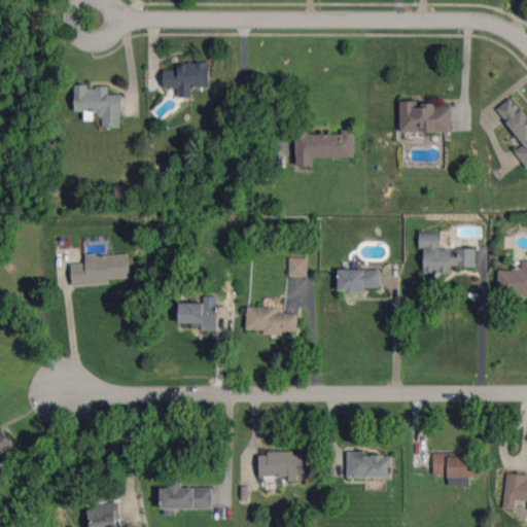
[(210,86),(209,62),(178,63),(178,70),(164,70),(165,88),(179,86),(179,98),(192,97),(192,86),(210,86)]
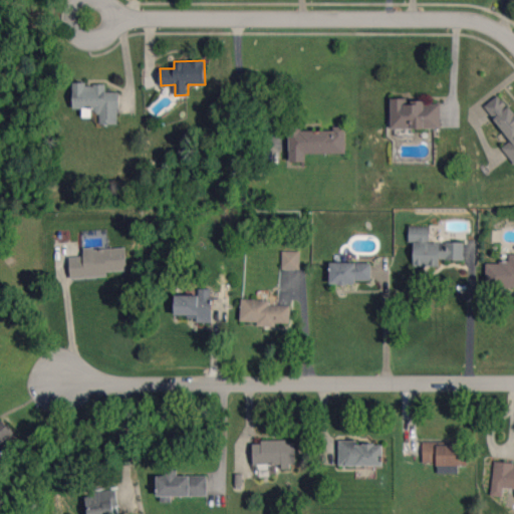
[(73,107),(93,107),(93,113),(99,112),(99,123),(118,123),(118,91),(105,91),(105,83),(73,84),(73,107)]
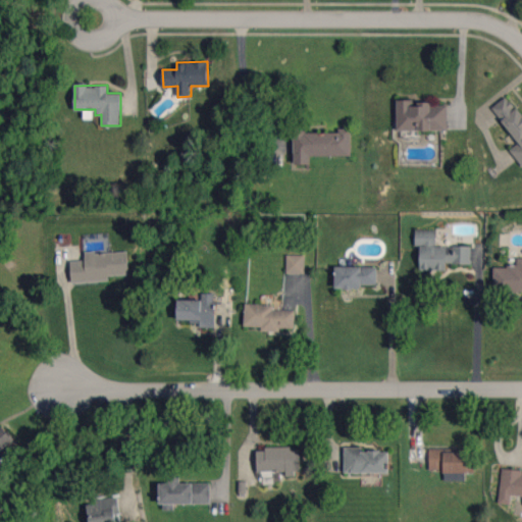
[(519,143),(510,149),(521,165),(521,114),(509,95),(492,106),(519,143)]
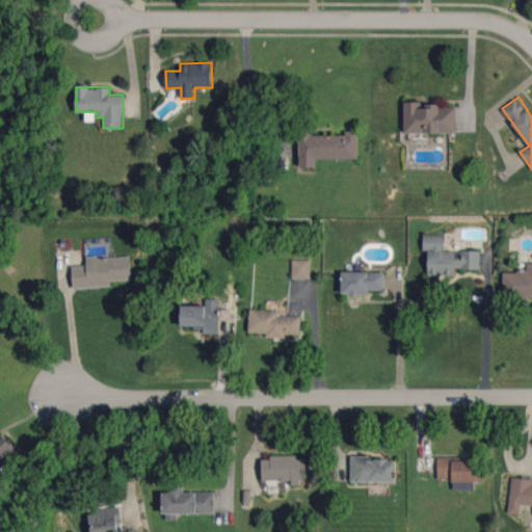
[(405,133),(456,132),(455,104),(404,104),(405,133)]
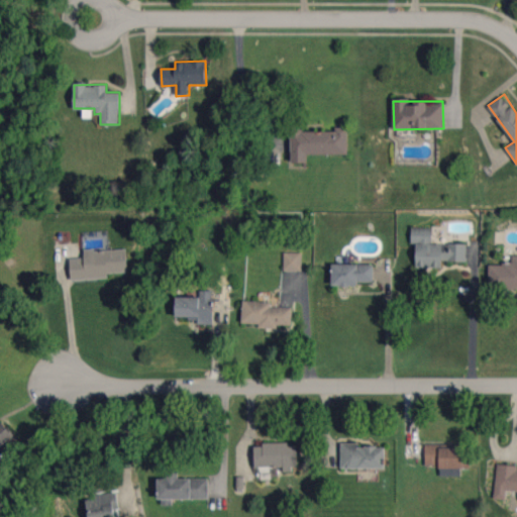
[(347,153),(347,129),(302,130),(302,127),(291,127),(291,162),(307,162),(307,154),(347,153)]
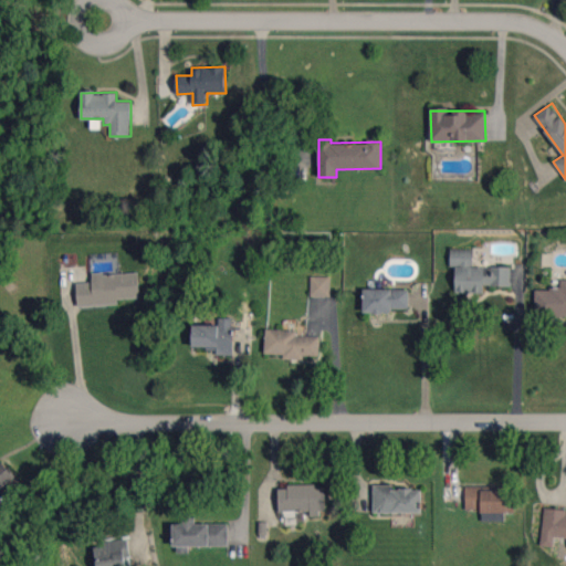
[(473,250),(450,249),(450,265),(472,265),(473,250)]
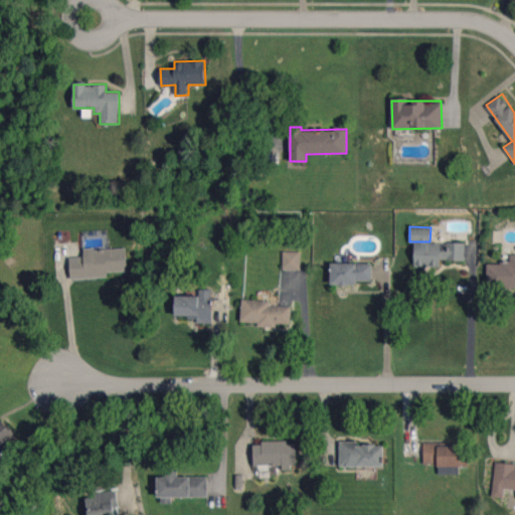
[(414,267),(441,267),(441,261),(465,261),(465,243),(414,242),(414,267)]
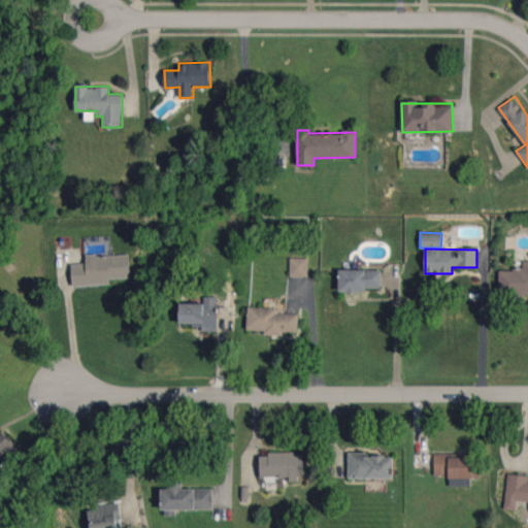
[(129,254),(85,256),(85,263),(71,264),(72,286),(111,284),(110,278),(130,277),(129,254)]
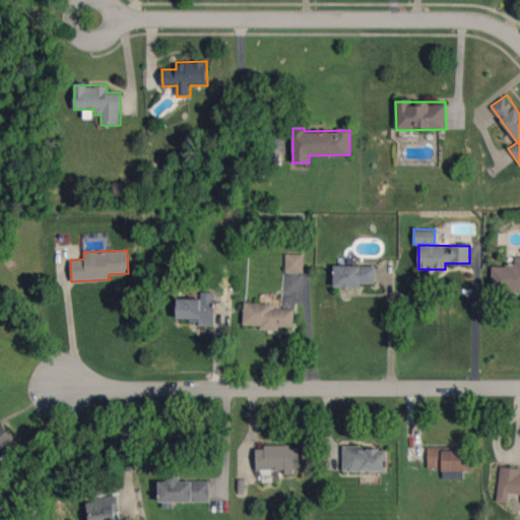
[(285,272),(304,272),(304,254),(285,254),(285,272)]
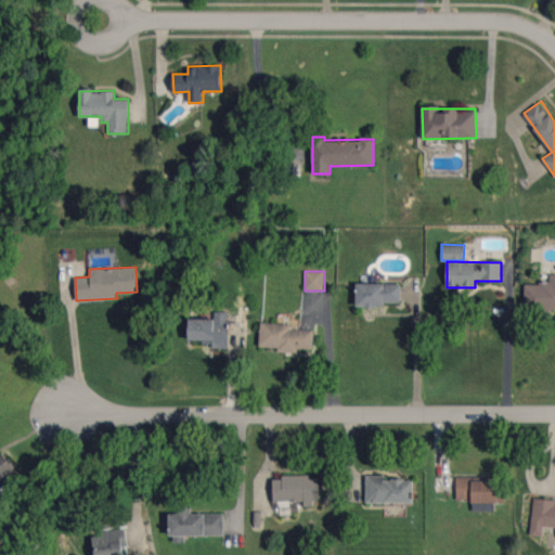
[(525,283),(524,310),(554,309),(554,273),(550,274),(550,283),(525,283)]
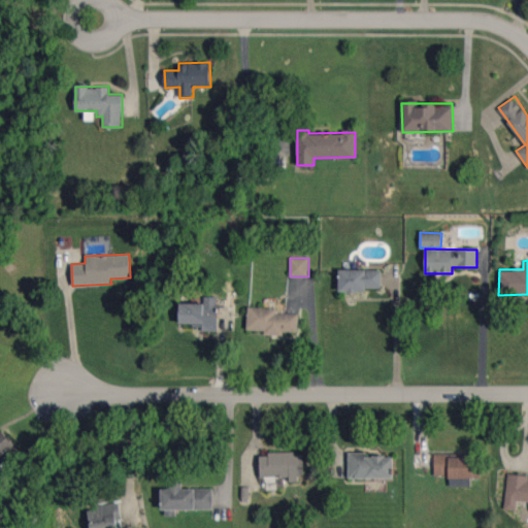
[(381,288),(382,270),(339,269),(339,292),(366,292),(366,288),(381,288)]
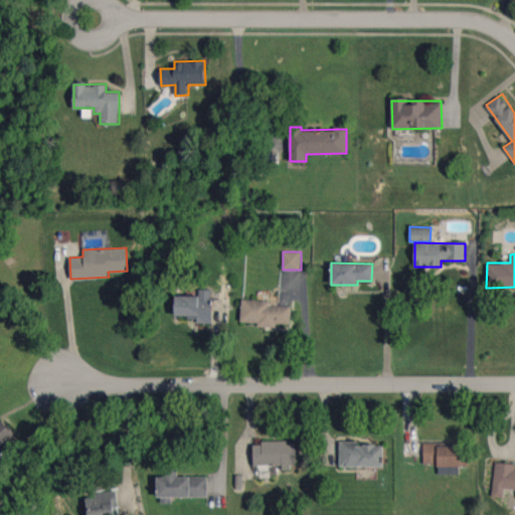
[(199,296),(175,296),(175,317),(196,317),(196,323),(211,323),(212,290),(199,290),(199,296)]
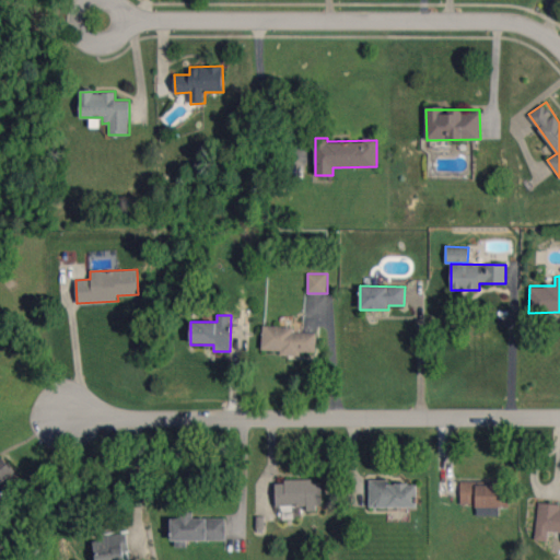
[(317,333),(293,333),(294,326),(263,326),(263,349),(280,350),(279,354),(303,356),(303,351),(316,352),(317,333)]
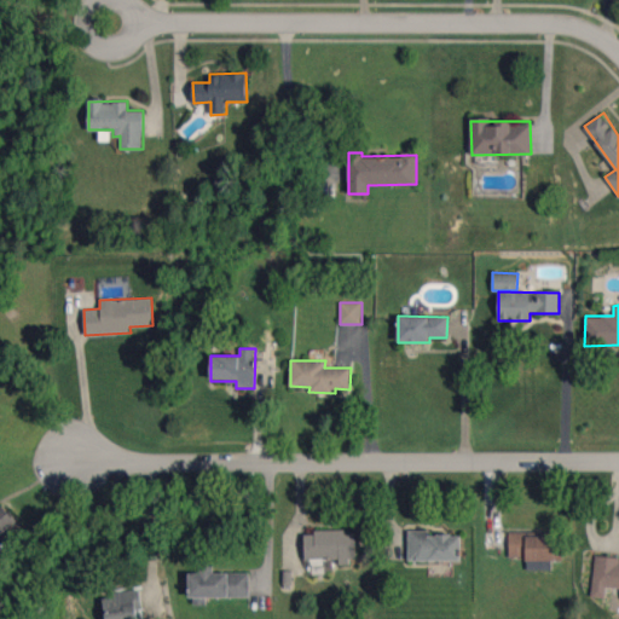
[(0,533),(16,522),(3,504),(0,505),(0,533)]
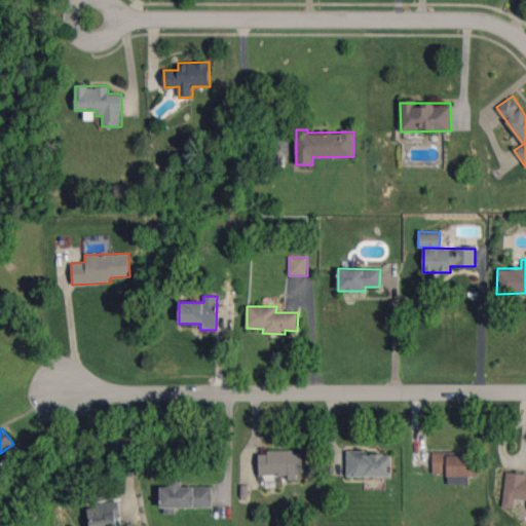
[(258,452),(259,476),(288,475),(288,478),(303,477),(302,450),(258,452)]
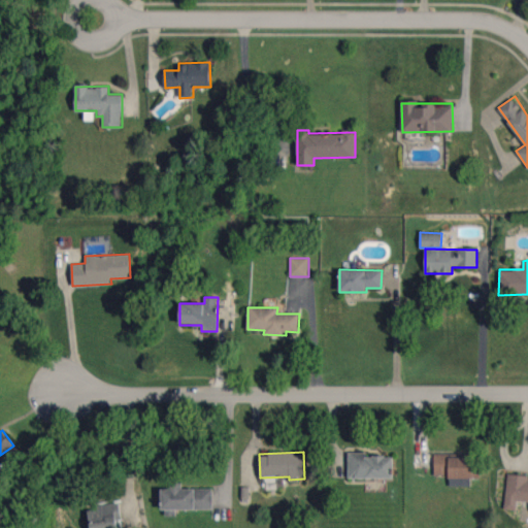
[(393,477),(393,456),(367,456),(367,452),(349,452),(349,477),(393,477)]
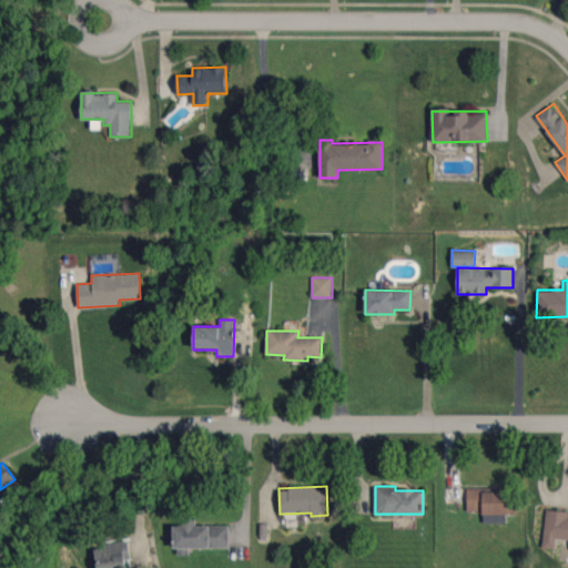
[(506,524),(507,514),(516,514),(516,493),(483,492),(483,488),(467,487),(467,511),(484,511),(484,523),(506,524)]
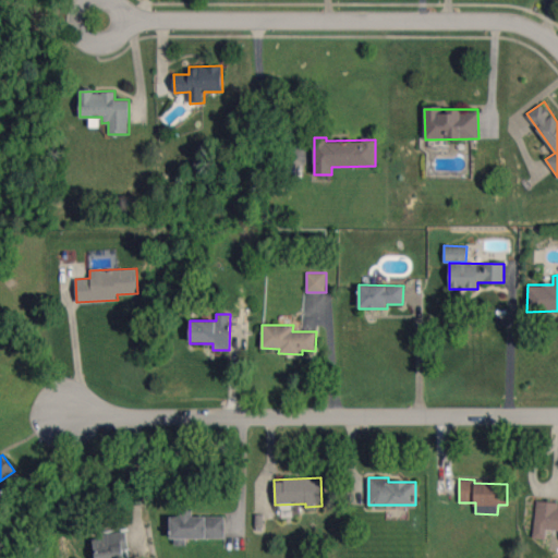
[(557,501),(536,500),(534,537),(546,538),(546,530),(557,530),(557,501)]
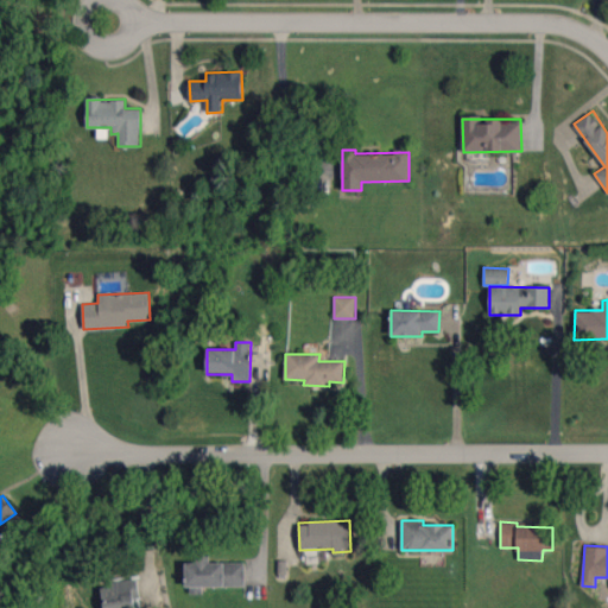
[(245,587),(245,563),(210,563),(210,556),(195,556),(195,563),(187,563),(187,586),(245,587)]
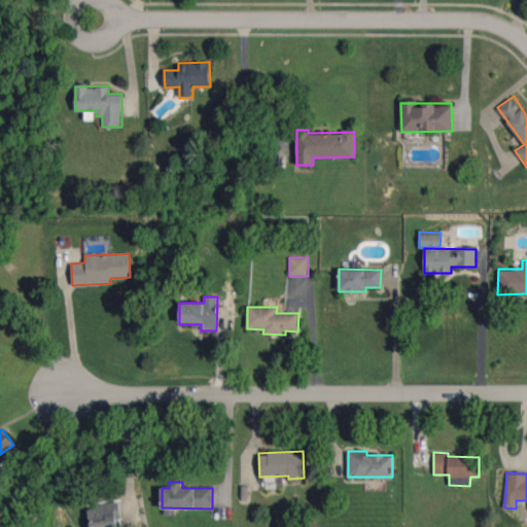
[(116,526),(116,519),(120,519),(120,504),(90,505),(90,526),(116,526)]
